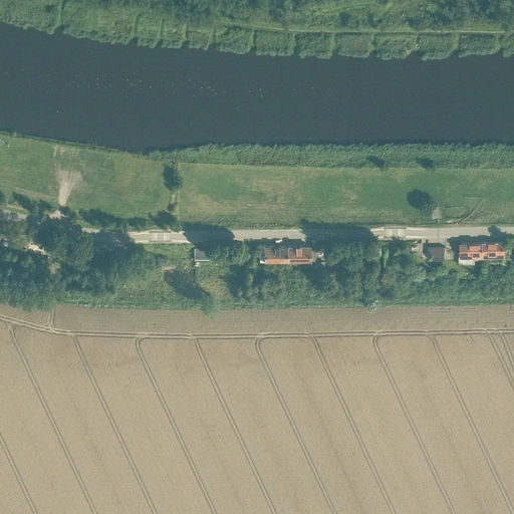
[(49,247),(52,237),(31,232),(29,242),(49,247)]
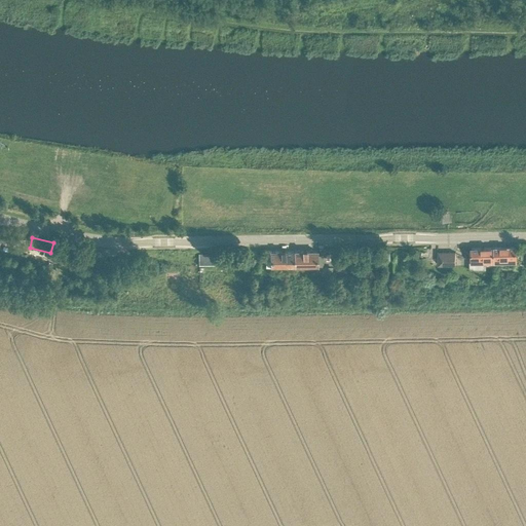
[(516,247),(490,248),(491,262),(517,261),(517,259),(525,258),(525,249),(517,250),(517,247),(516,247)]
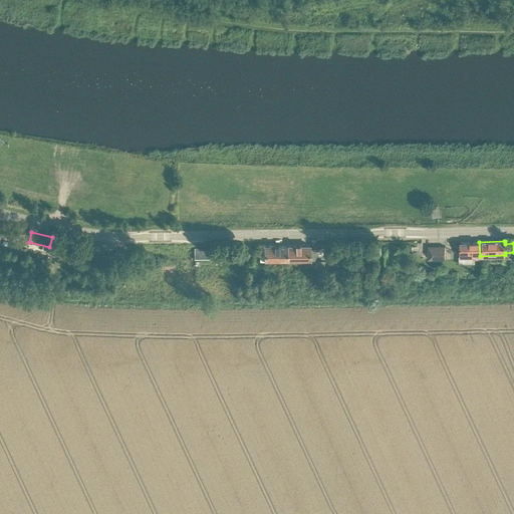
[(461,256),(480,256),(479,242),(461,242),(461,256)]
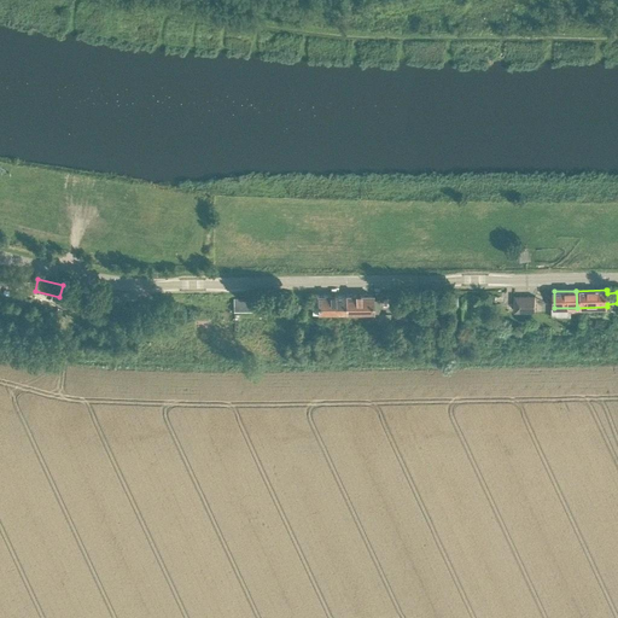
[(313,310),(340,310),(340,293),(313,295),(313,310)]
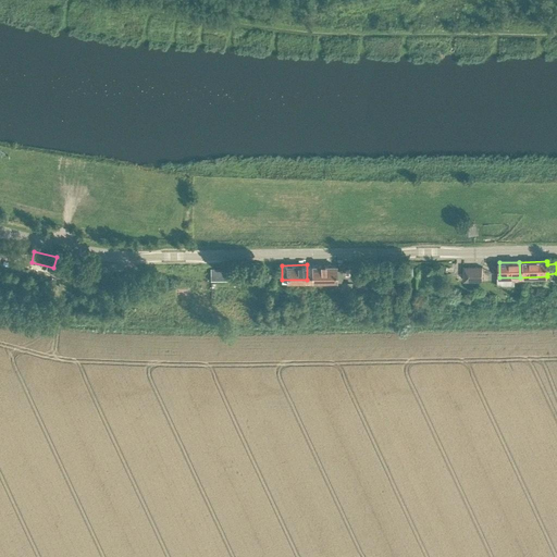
[(341,268),(335,268),(335,264),(307,264),(307,280),(342,280),(341,268)]
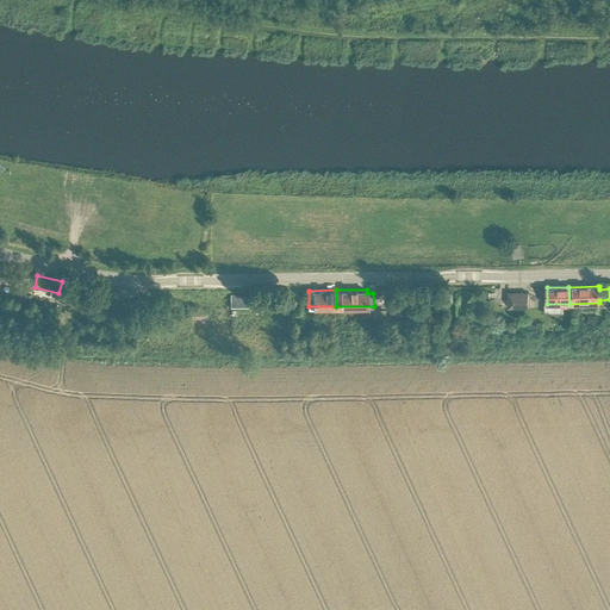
[(529,292),(515,292),(509,292),(509,306),(529,305),(529,304),(529,292)]
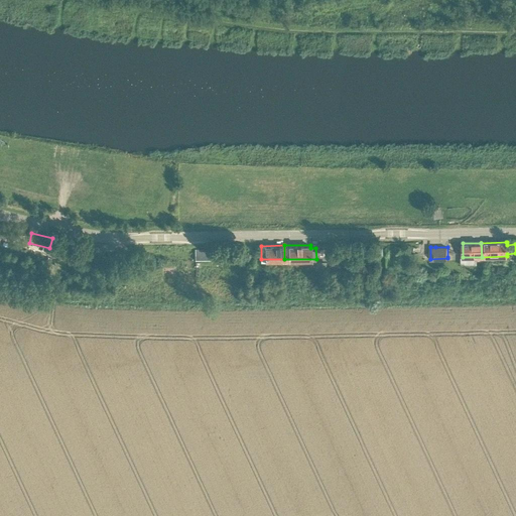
[(214,259),(214,249),(196,249),(196,259),(214,259)]
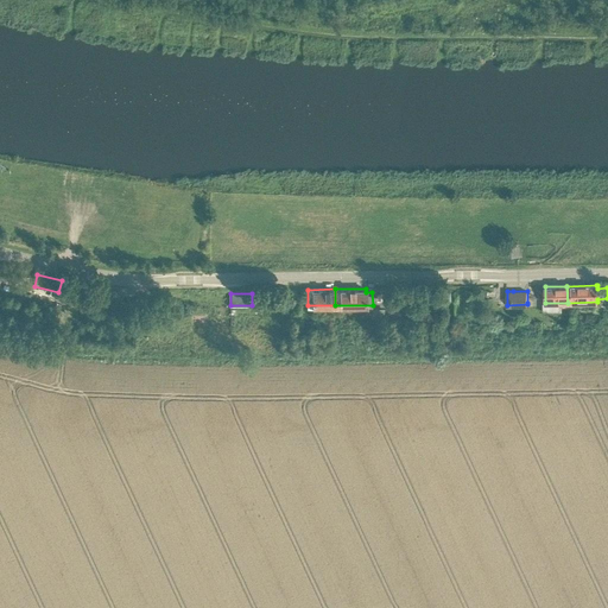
[(384,308),(372,308),(372,318),(384,318),(384,308)]
